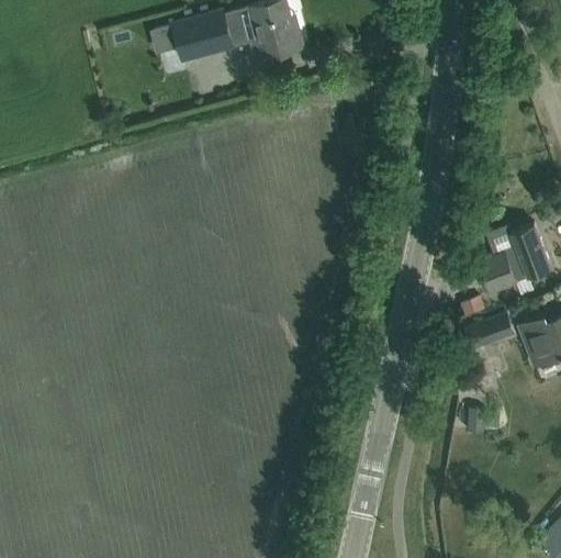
[(284,0),(271,0),(262,2),(249,7),(223,13),(222,9),(171,22),(181,60),(248,43),(253,56),(261,54),(262,57),(302,47),(296,26),(292,28),(284,0)]
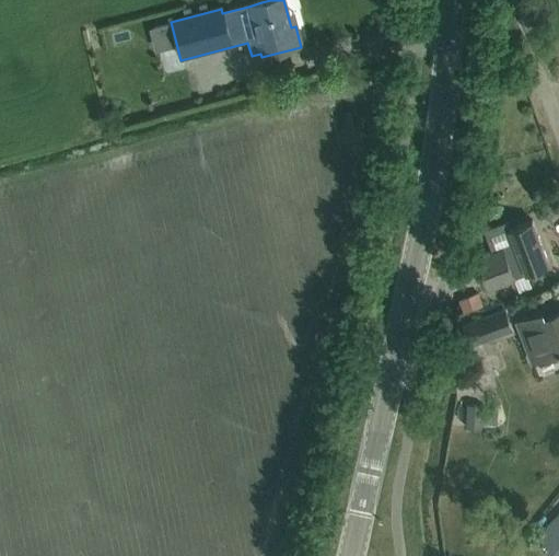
[(543,210),(540,215),(542,219),(546,221),(551,220),(554,216),(551,210),(547,208),(543,210)]
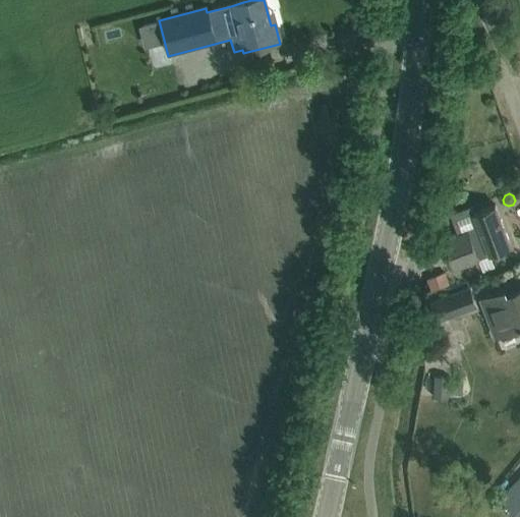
[(458,236),(443,242),(454,271),(466,266),(477,262),(477,260),(488,255),(488,256),(492,255),(510,248),(500,221),(495,209),(473,216),(470,209),(450,216),(458,236)]
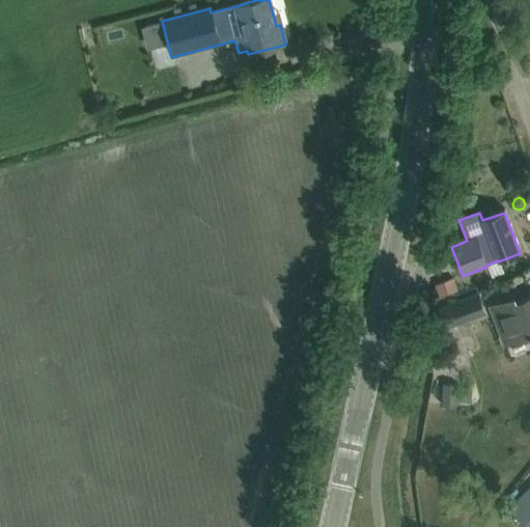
[(452,280),(434,287),(439,299),(457,292),(452,280)]
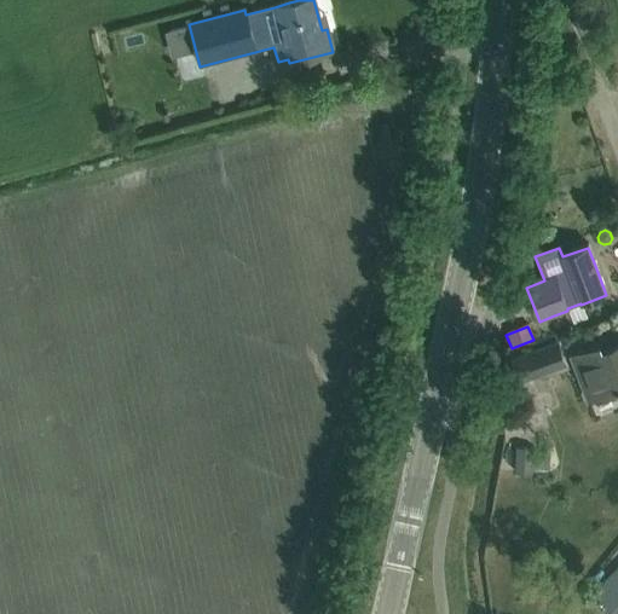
[(519,384),(565,366),(556,343),(510,361),(519,384)]
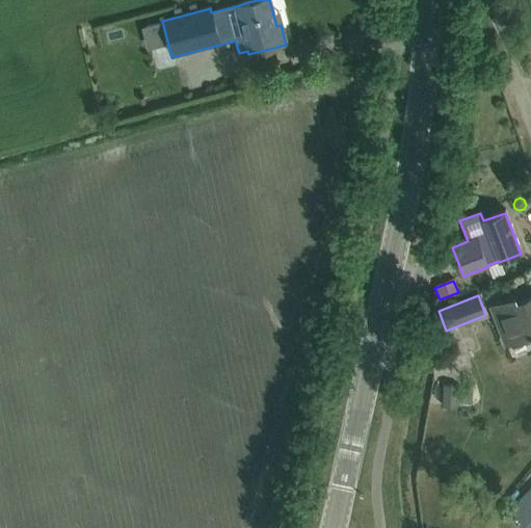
[(530,337),(530,297),(516,304),(514,299),(489,309),(504,347),(530,337)]
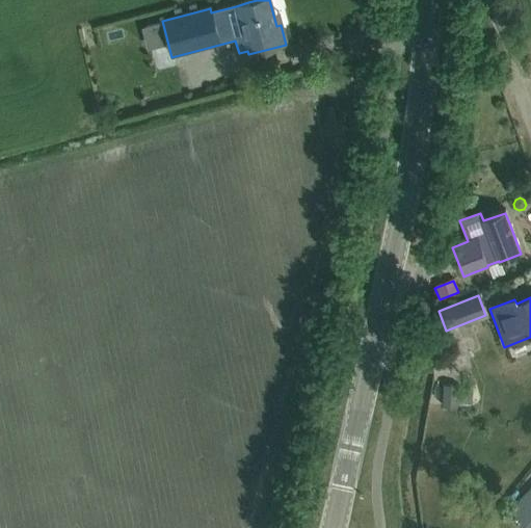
[(440,410),(456,411),(457,388),(442,387),(440,410)]
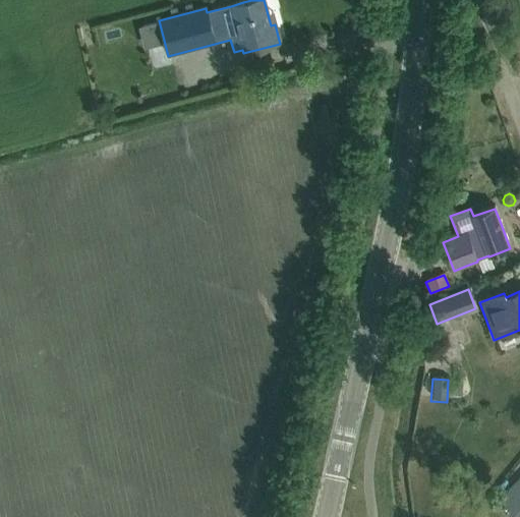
[(519,516),(519,478),(499,501),(515,516),(519,516)]
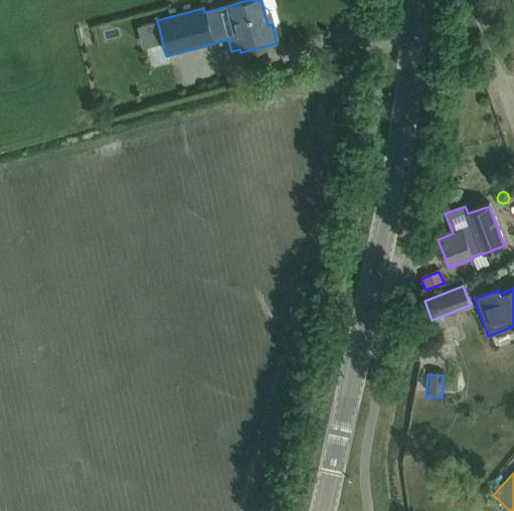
All buildings are outlined.
